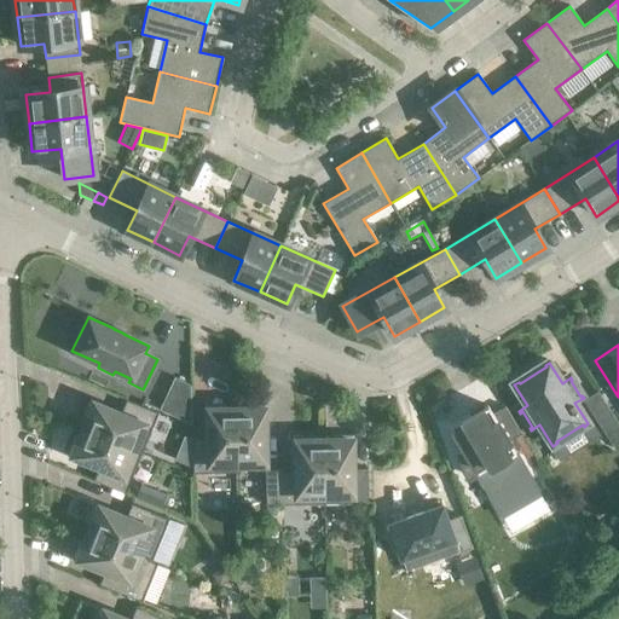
[(174,377),(169,387),(189,395),(189,383),(175,377),(174,377)]
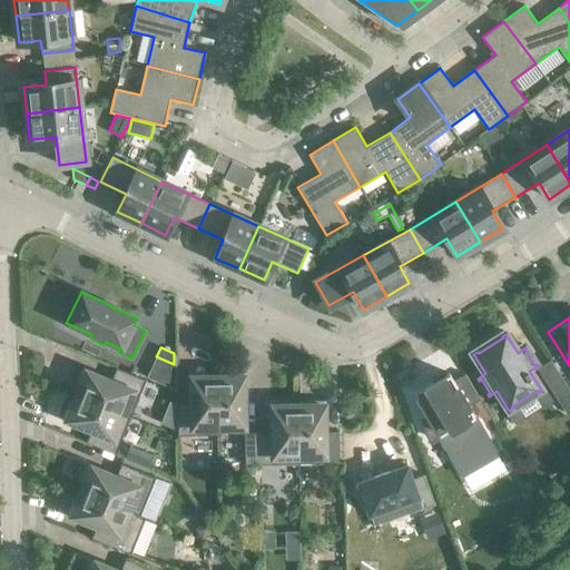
[(80,386),(76,395),(130,418),(145,380),(116,369),(110,381),(92,373),(92,372),(82,369),(76,385),(80,386)]
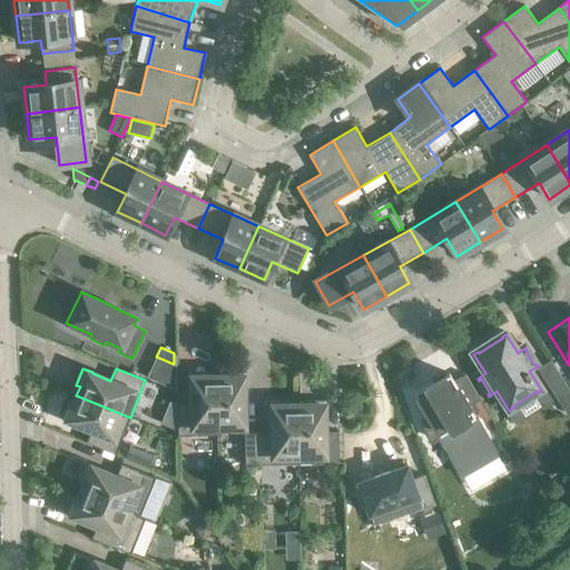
[(542,377),(563,412),(569,406),(569,392),(556,370),(542,377)]
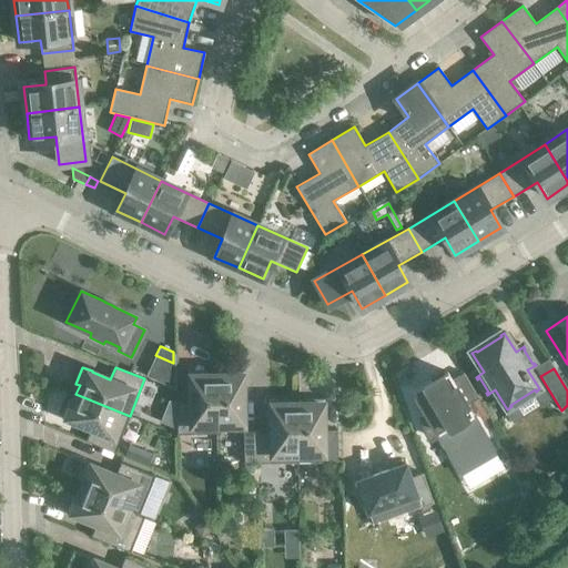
[(225,375),(215,375),(216,425),(243,425),(243,382),(243,371),(225,371),(225,375)]
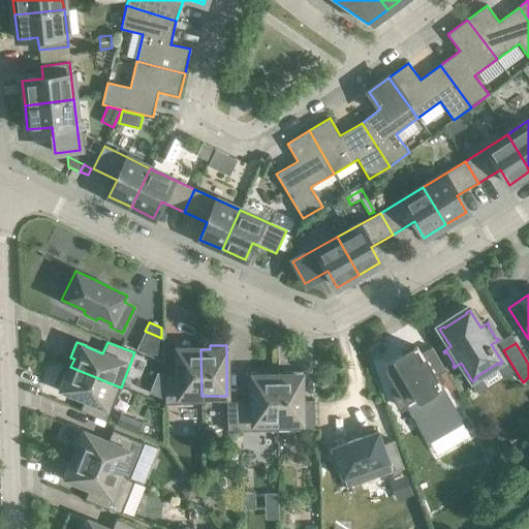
[(164,404),(201,404),(201,396),(200,349),(192,349),(192,346),(176,346),(176,356),(177,356),(177,374),(164,375),(164,404)]
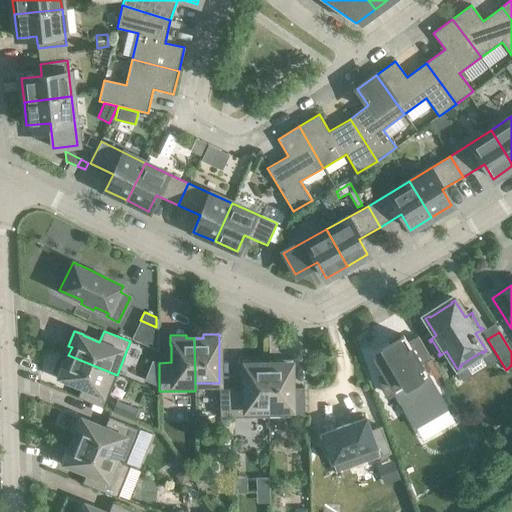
[(403,335),(372,354),(384,374),(380,377),(386,394),(393,390),(395,392),(424,441),(454,423),(446,410),(447,409),(426,374),(420,365),(431,359),(417,336),(407,342),(403,335)]
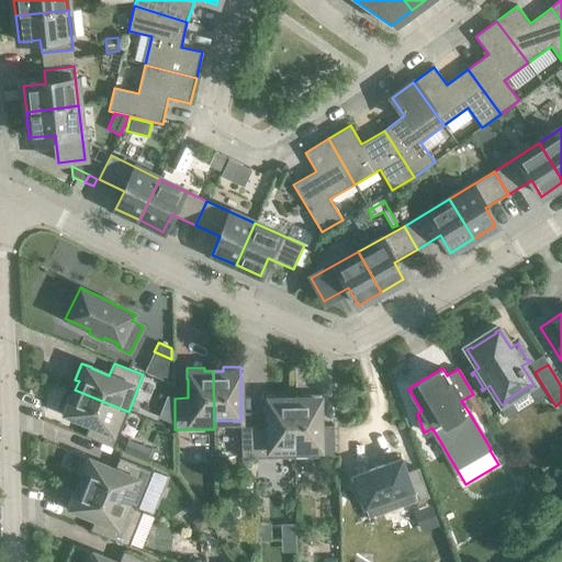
[(128,412),(75,390),(71,398),(68,396),(62,414),(71,417),(89,424),(85,436),(113,448),(128,412)]
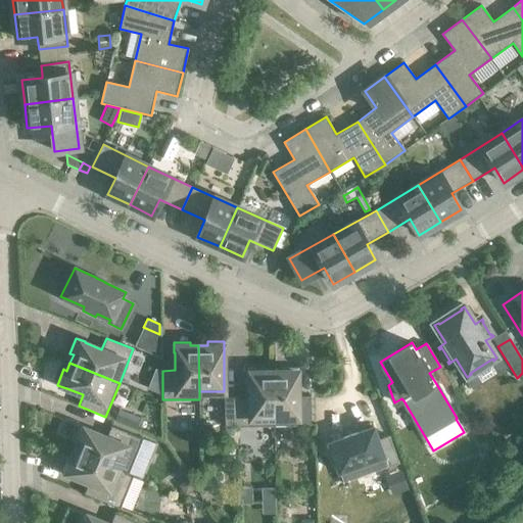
[(281,372),(273,372),(274,418),(275,418),(275,426),(311,425),(310,395),(297,396),(297,378),(298,378),(298,368),(281,368),(281,372)]
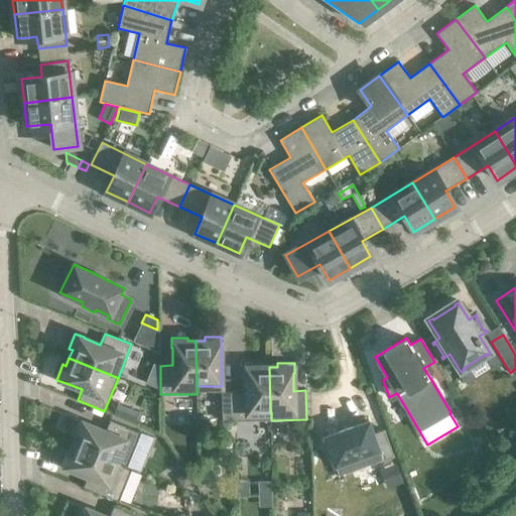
[(222,420),(271,420),(271,412),(270,412),(269,367),(261,368),(261,364),(244,364),(244,374),(245,374),(245,391),(221,392),(222,420)]
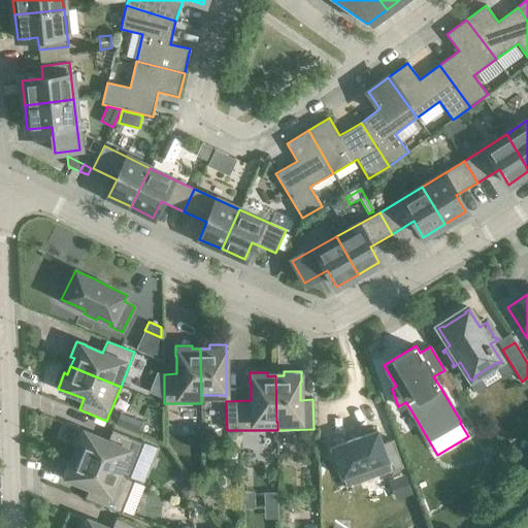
[(78,447),(75,455),(128,476),(142,441),(112,430),(107,441),(91,434),(91,433),(81,430),(75,446),(78,447)]
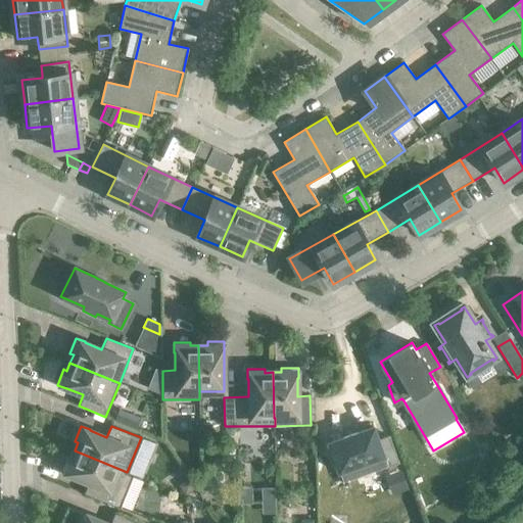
[(374,428),(373,426),(371,427),(329,442),(327,442),(328,444),(338,470),(337,471),(338,472),(339,472),(339,471),(382,457),(386,468),(398,464),(389,436),(377,440),(373,428),(374,428)]
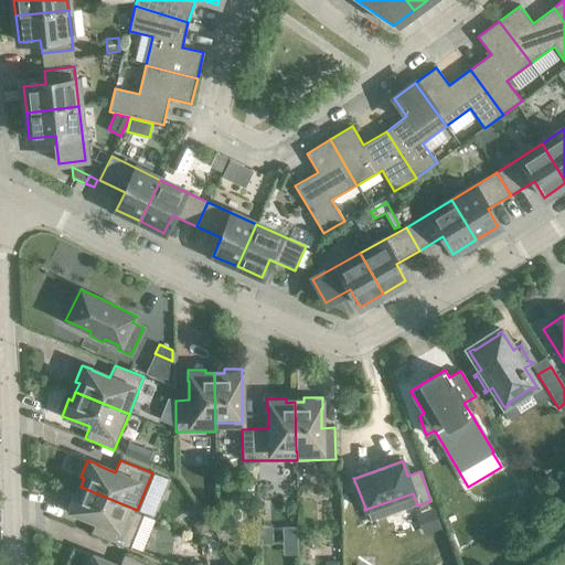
[(145,512),(137,510),(81,487),(77,496),(74,493),(66,511),(77,514),(95,521),(91,533),(129,550),(145,512)]
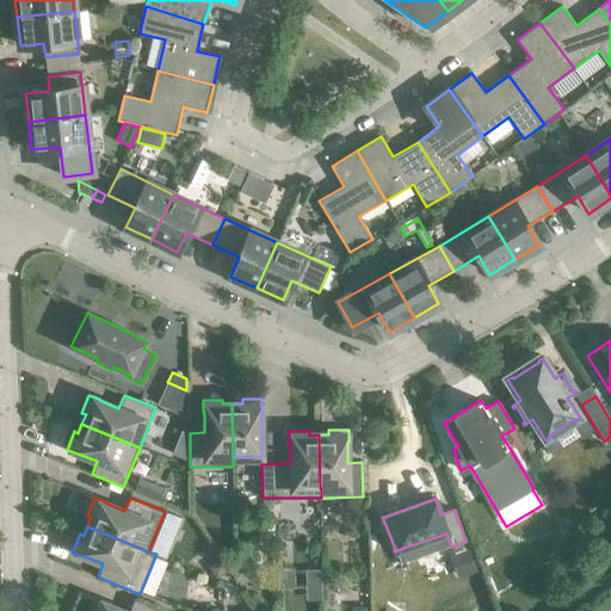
[(457,554),(454,556),(462,576),(477,572),(469,550),(457,554)]
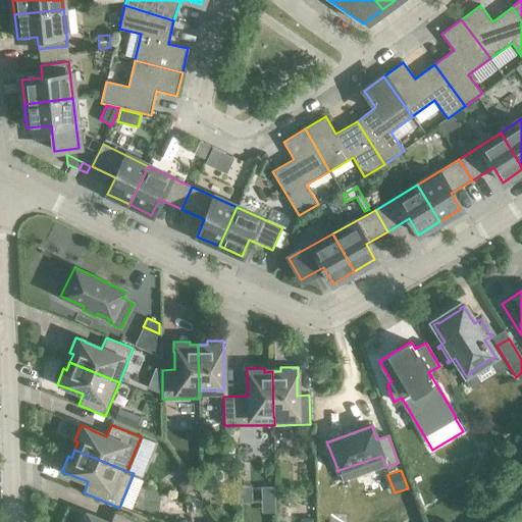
[(181,481),(180,486),(185,493),(195,487),(188,477),(181,481)]
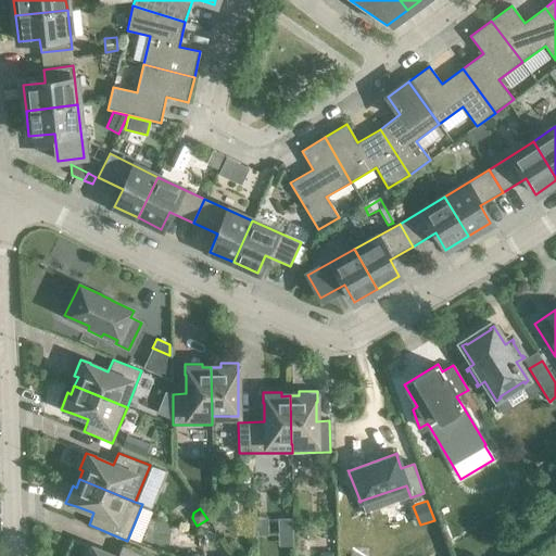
[(148,555),(122,545),(117,555),(113,555),(99,551),(100,550),(89,545),(85,555),(148,555)]
